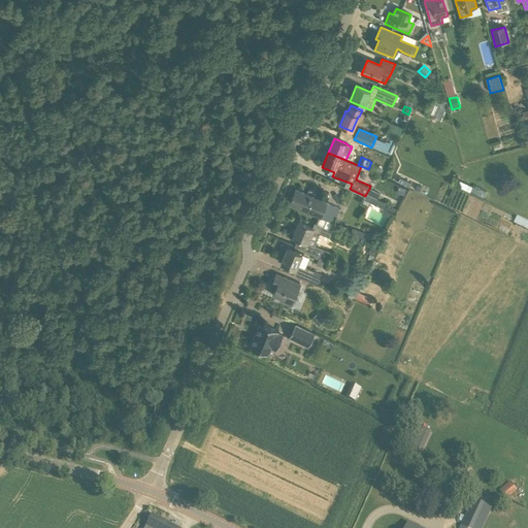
[(406,190),(399,188),(398,194),(404,196),(406,190)]
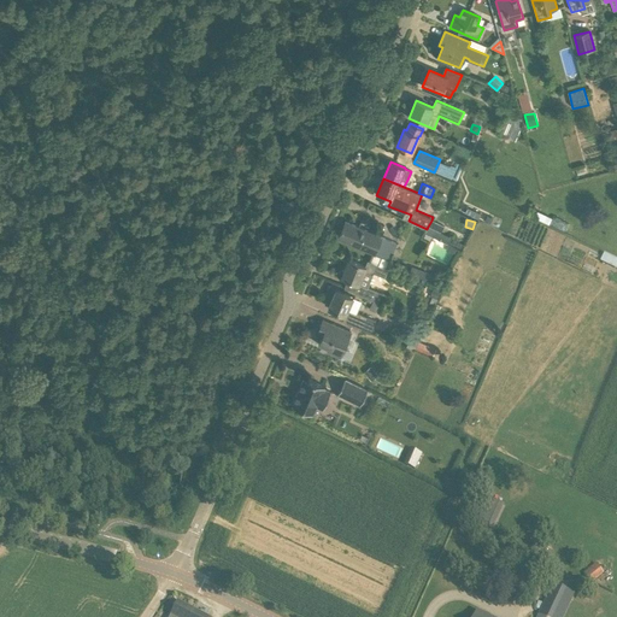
[(432,221),(428,227),(436,230),(440,233),(444,225),(432,221)]
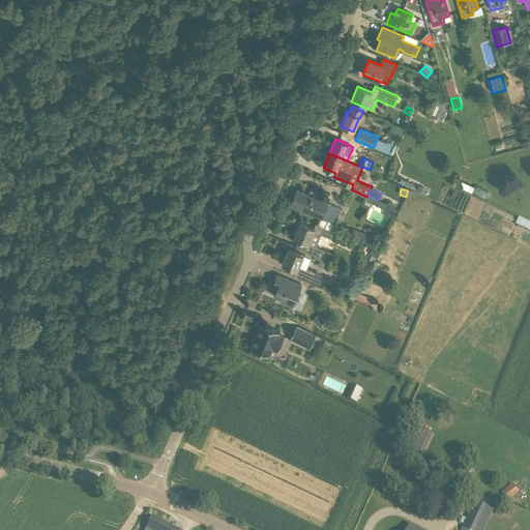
[(341,209),(297,190),(291,205),(320,217),(317,225),(329,230),(332,223),(334,224),(341,209)]
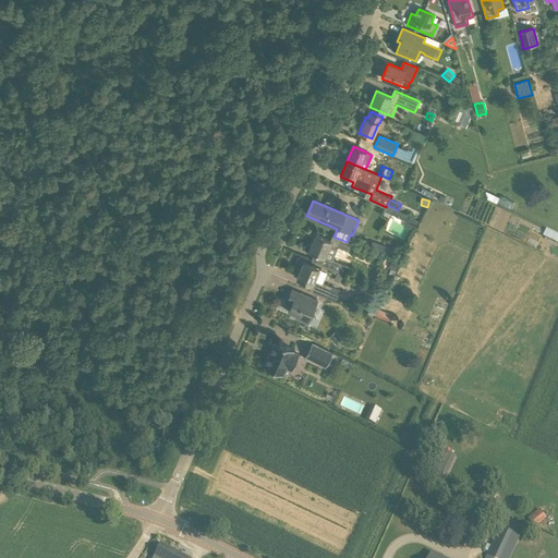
[(395,208),(391,215),(405,221),(409,216),(398,210),(395,208)]
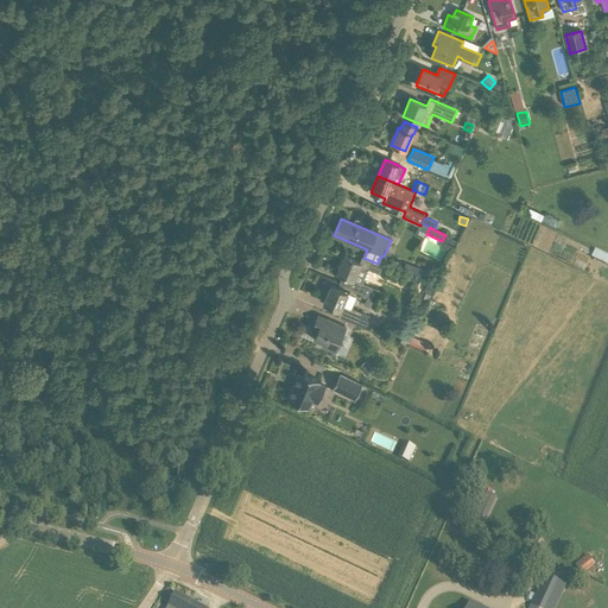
[(378,264),(363,258),(362,258),(360,263),(344,255),(337,273),(348,278),(344,286),(362,295),(366,285),(354,280),(359,267),(367,272),(368,268),(379,273),(382,265),(378,264)]
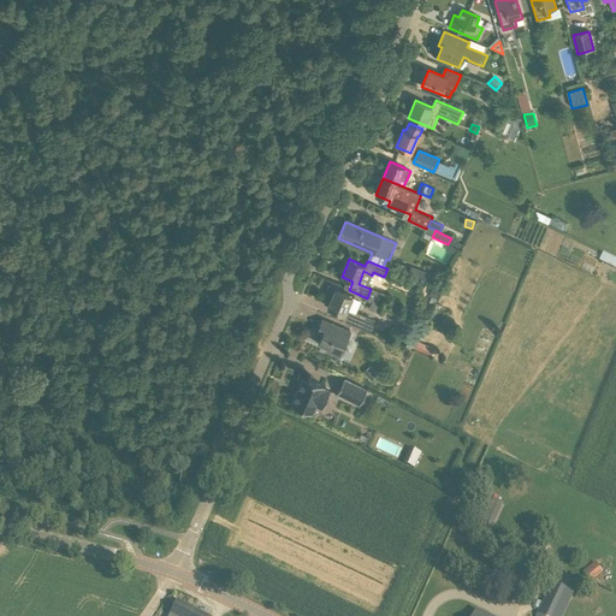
[(413,266),(409,274),(421,279),(420,283),(425,284),(428,273),(413,266)]
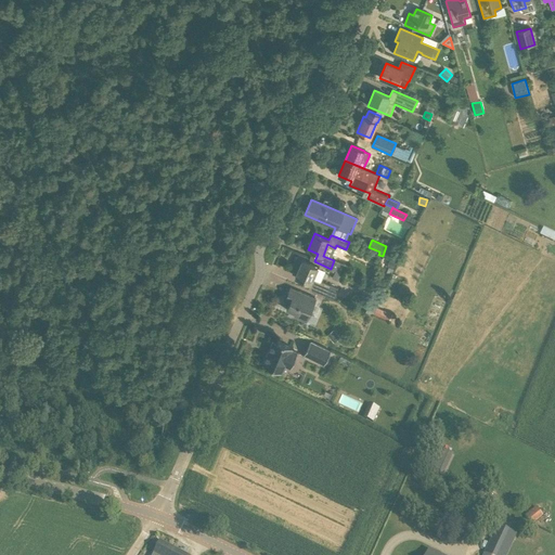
[(318,268),(302,260),(295,276),(313,284),(311,291),(325,297),(331,285),(313,279),(318,268)]
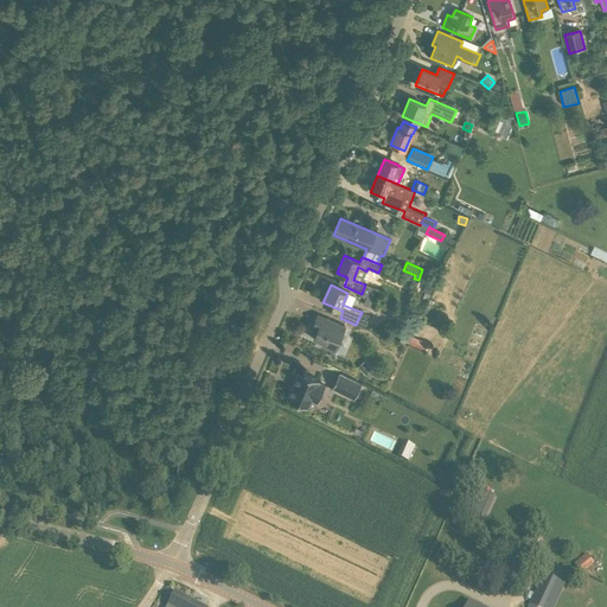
[(382,292),(365,285),(362,294),(378,300),(382,292)]
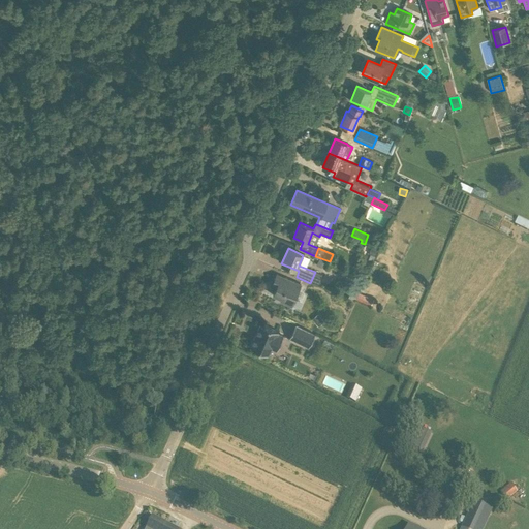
[(325,269),(329,261),(319,257),(316,266),(325,269)]
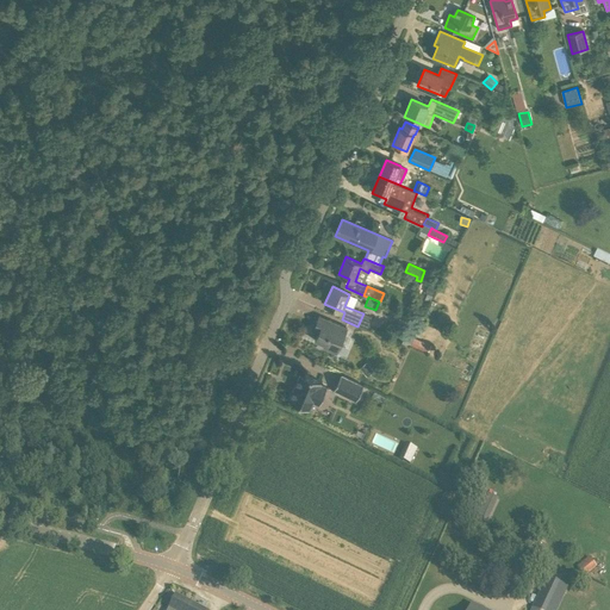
[(348,328),(319,316),(316,324),(315,324),(312,330),(318,332),(315,341),(325,344),(323,348),(336,354),(348,328)]
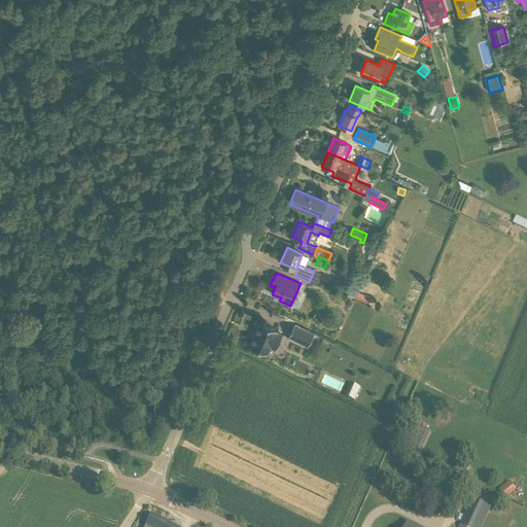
[(354,299),(357,292),(357,291),(350,288),(347,296),(353,301),(354,299)]
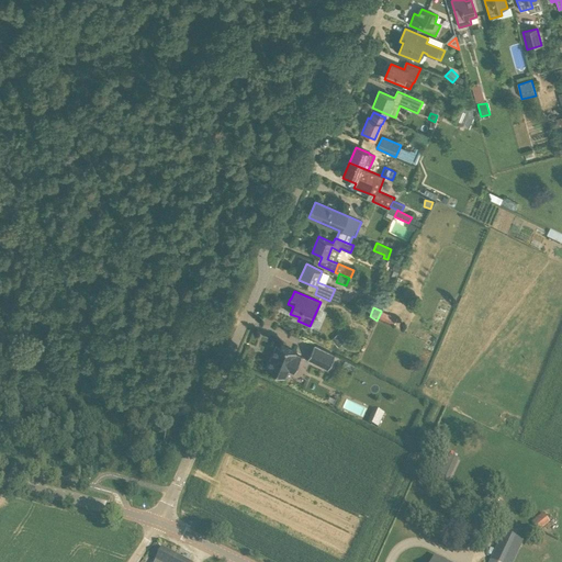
[(396,317),(382,312),(381,313),(379,319),(393,325),(396,319),(396,317)]
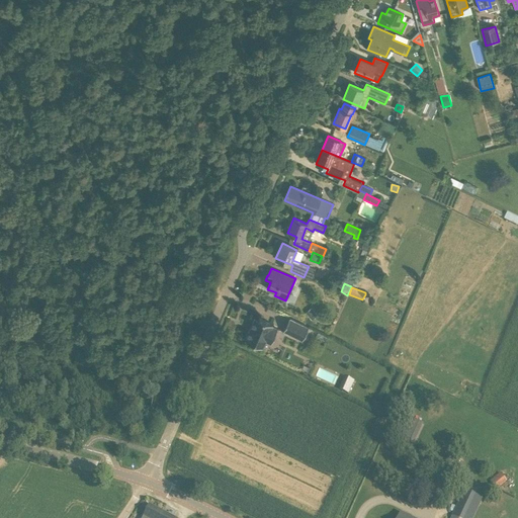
[(312,321),(318,316),(313,310),(307,315),(312,321)]
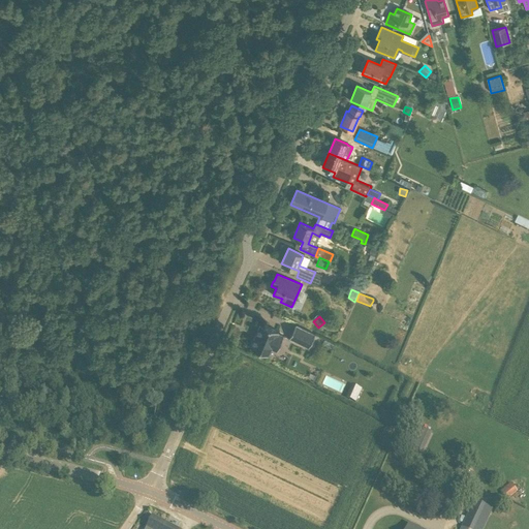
[(277,351),(281,341),(284,336),(278,334),(279,332),(260,323),(250,347),(269,355),(272,349),(277,351)]
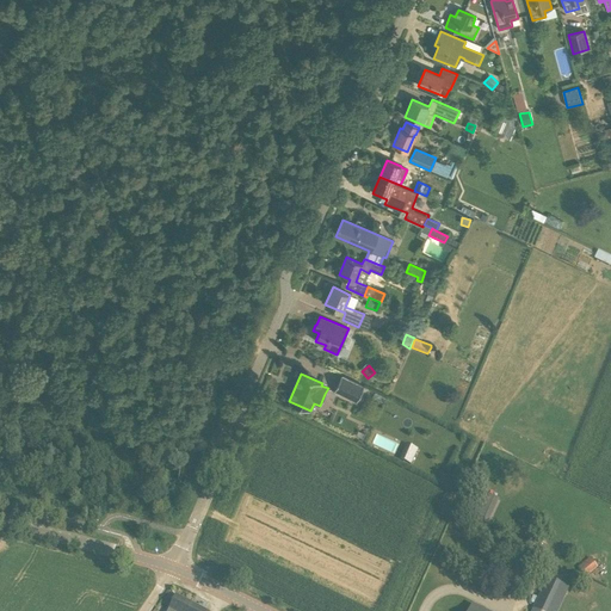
[(357,402),(364,387),(341,376),(334,392),(357,402)]
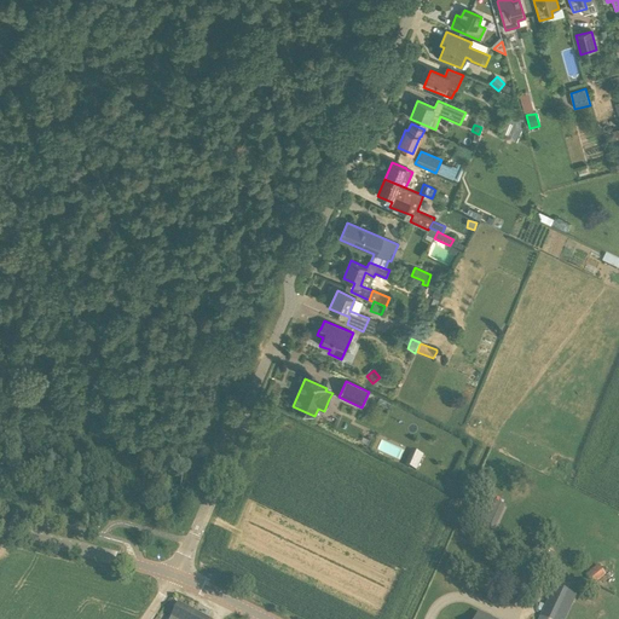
[(493,527),(503,504),(490,499),(481,521),(493,527)]
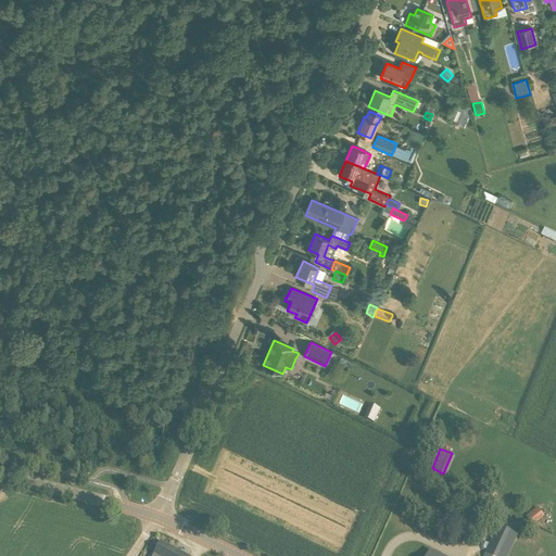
[(532,526),(544,517),(535,506),(525,516),(532,526)]
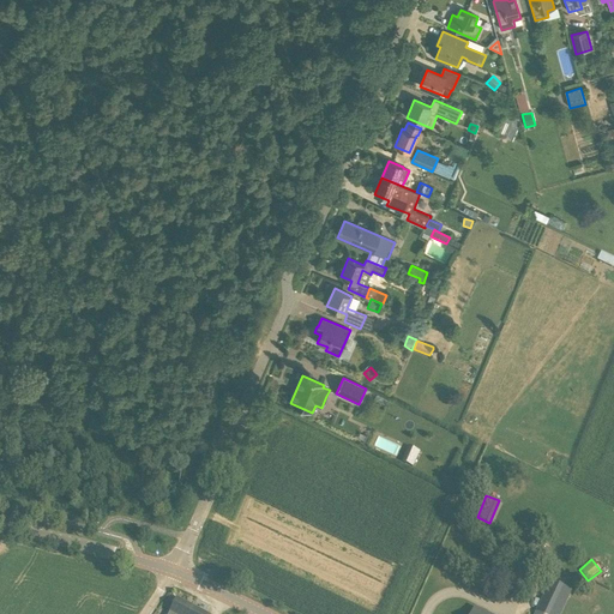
[(560,613),(572,591),(551,581),(535,613),(560,613)]
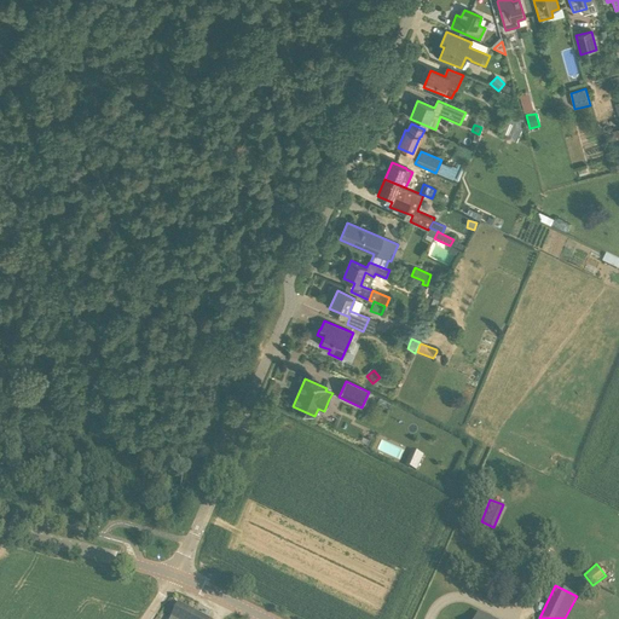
[(190,618),(194,612),(178,603),(169,618),(190,618)]
